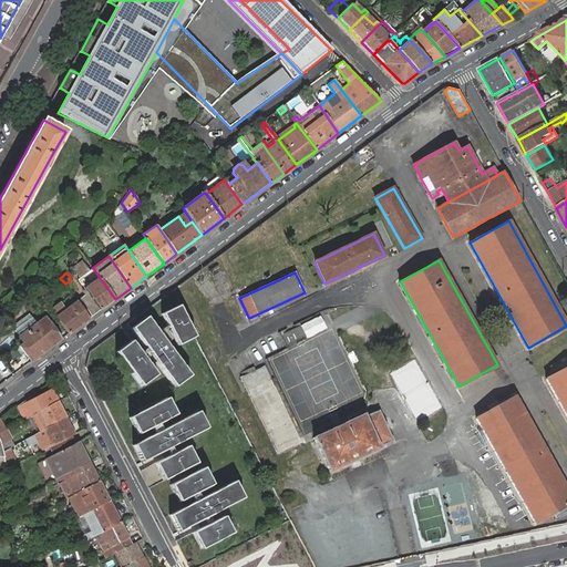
[(80,300),(78,302),(89,318),(100,310),(115,299),(100,278),(84,288),(88,292),(80,299),(80,300)]
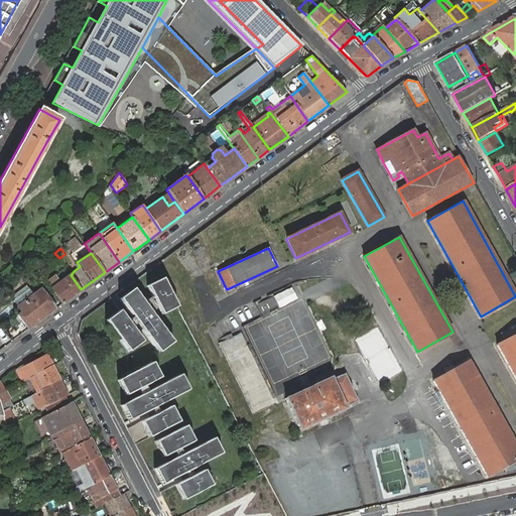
[(54,274),(45,281),(51,288),(59,282),(54,274)]
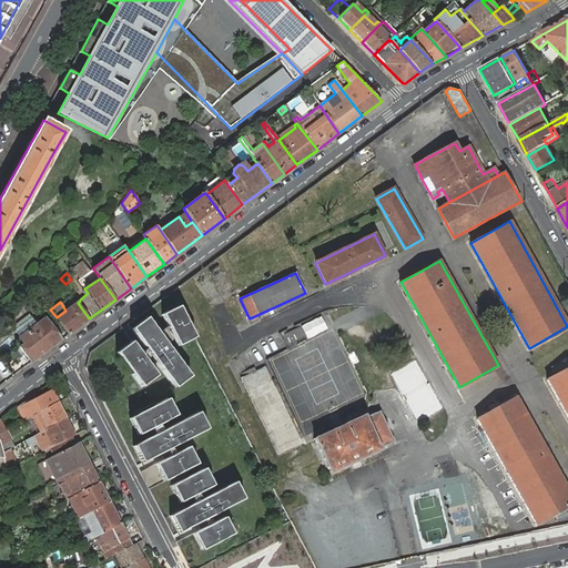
[(89,318),(78,303),(57,317),(69,334),(89,318)]
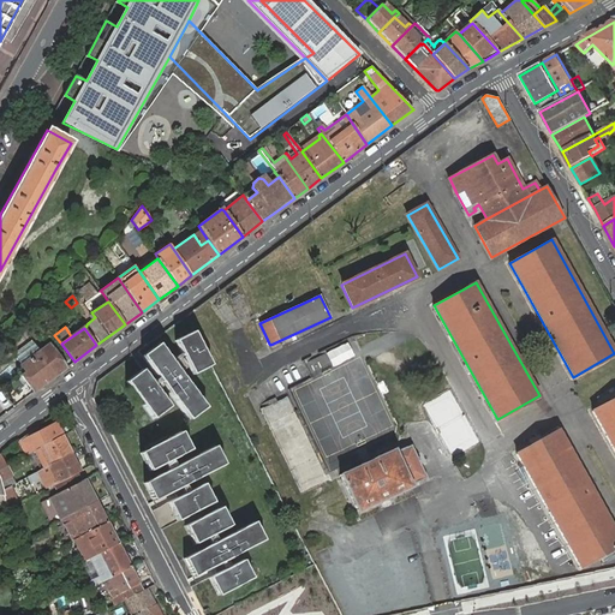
[(193,332),(175,341),(193,375),(212,365),(193,332)]
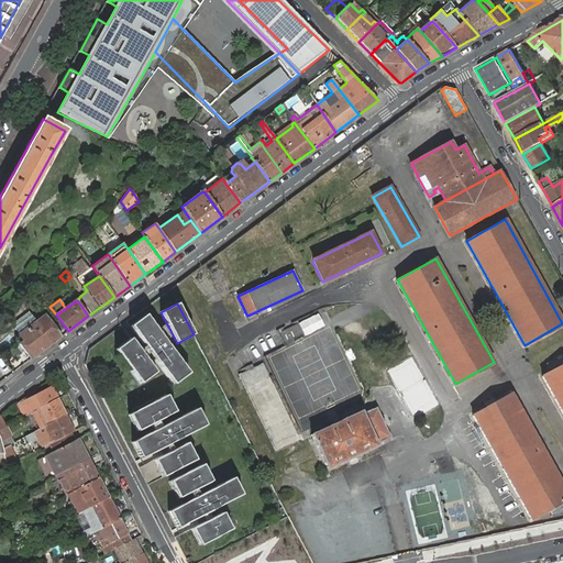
[(31,360),(53,343),(48,337),(56,331),(44,316),(36,321),(29,311),(12,323),(20,334),(19,334),(23,341),(20,344),(24,350),(31,360)]
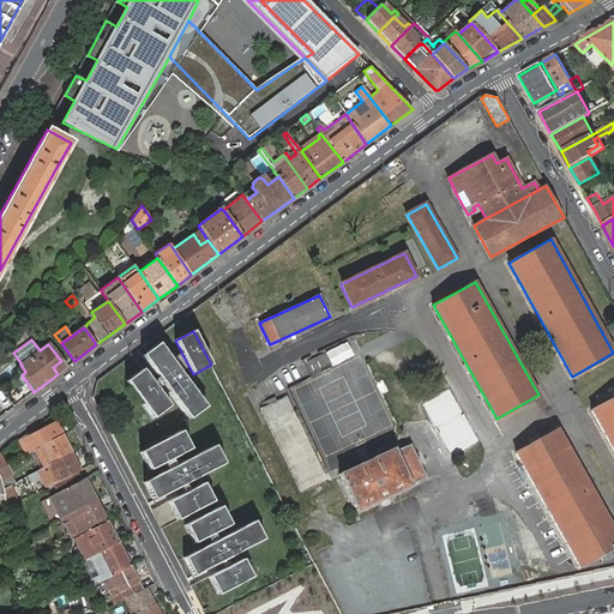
[(335,366),(355,355),(349,342),(327,353),(335,366)]
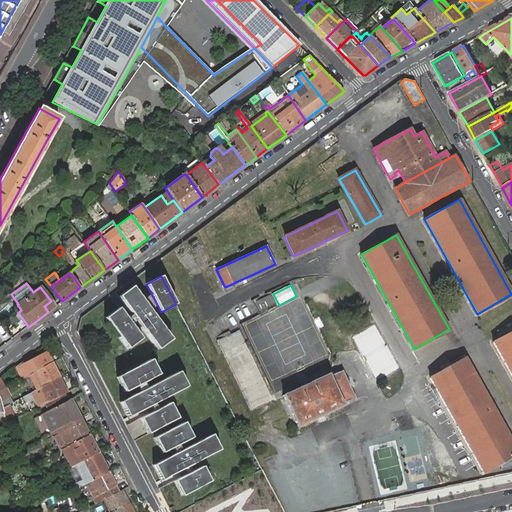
[(172,339),(132,286),(118,296),(158,350),(172,339)]
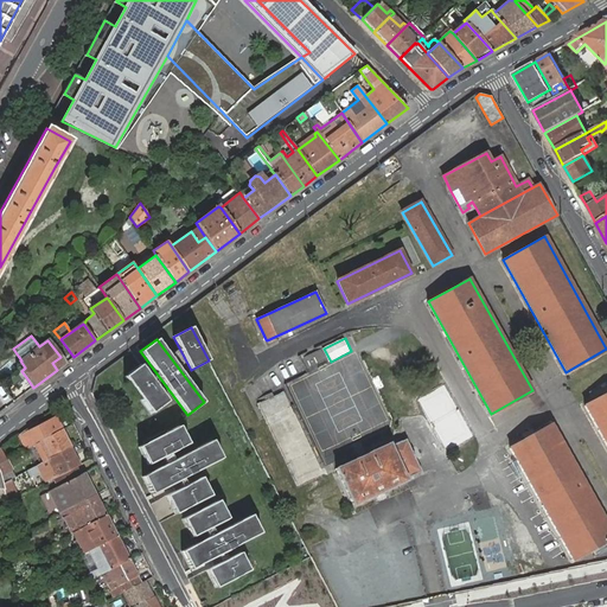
[(57,370),(65,363),(61,357),(52,363),(57,370)]
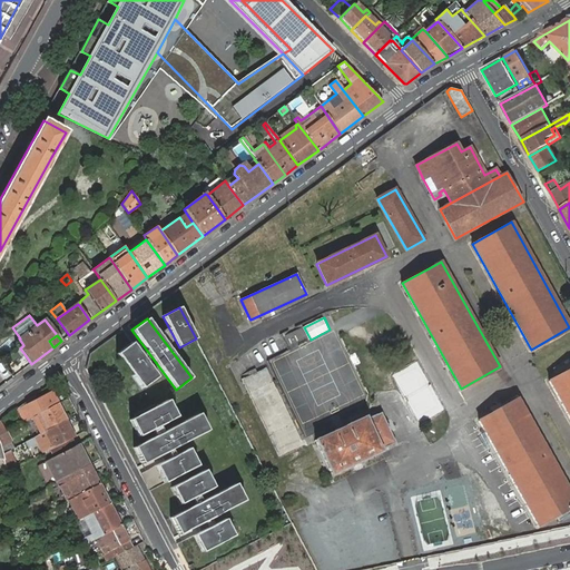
[(158,376),(133,342),(117,354),(143,387),(158,376)]
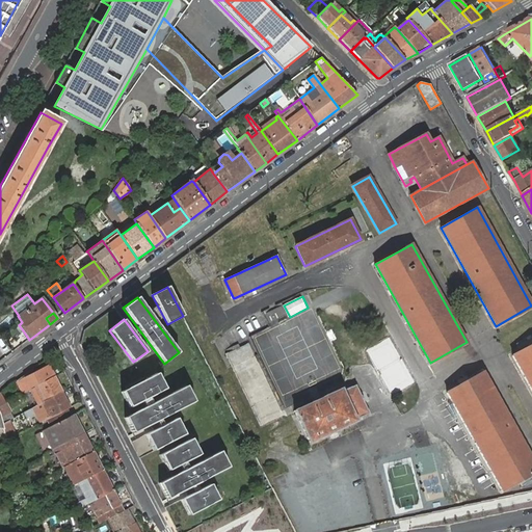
[(265,425),(284,416),(249,343),(240,347),(236,349),(227,353),(225,354),(261,427),(265,425)]
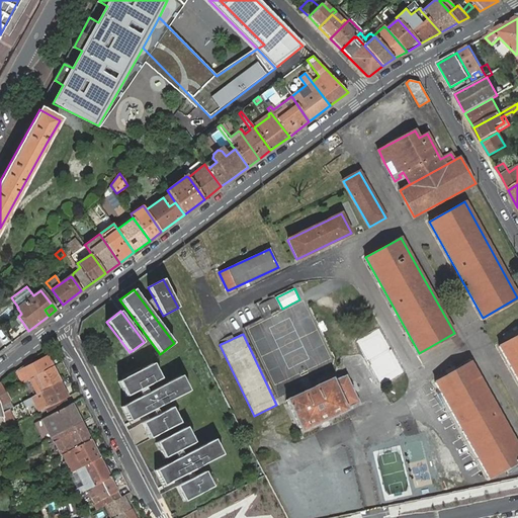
[(517,335),(499,346),(517,379),(517,335)]
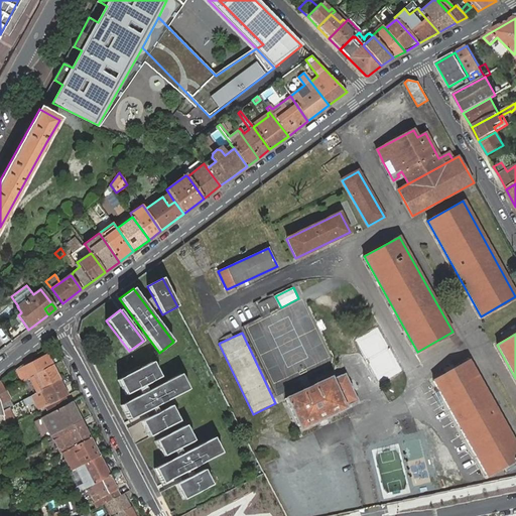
[(33,362),(31,358),(21,366),(23,369),(17,372),(21,380),(25,378),(52,364),(47,355),(33,362)]
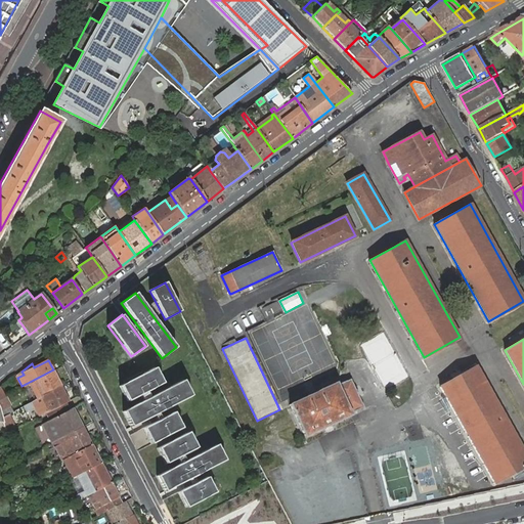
[(523,451),(476,366),(440,386),(494,483),(523,466),(523,451)]
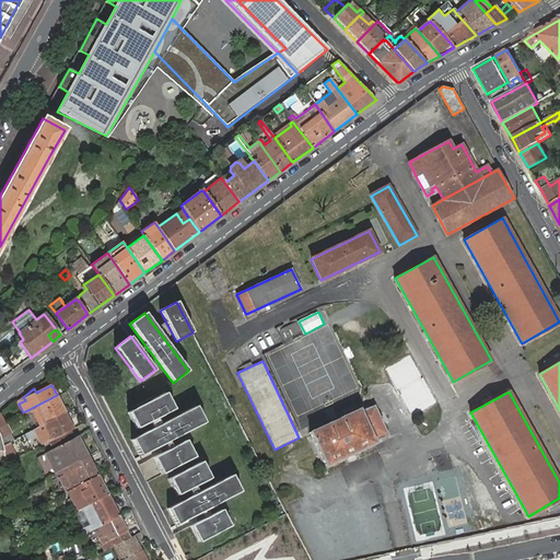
[(128,412),(137,429),(174,410),(165,393),(128,412)]
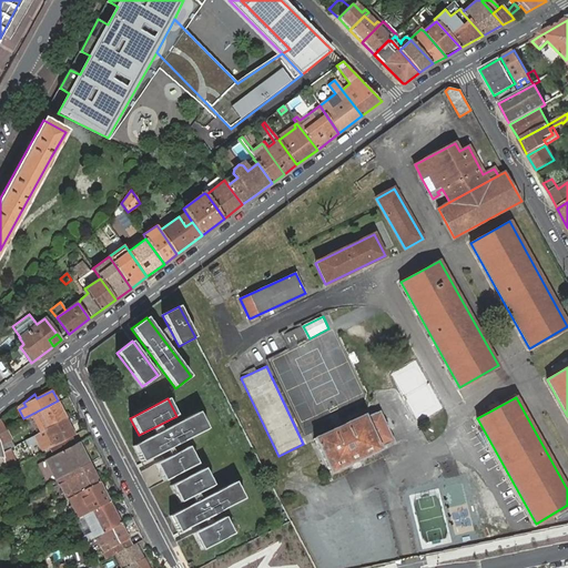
[(67,418),(58,402),(32,416),(39,429),(36,432),(38,434),(67,418)]
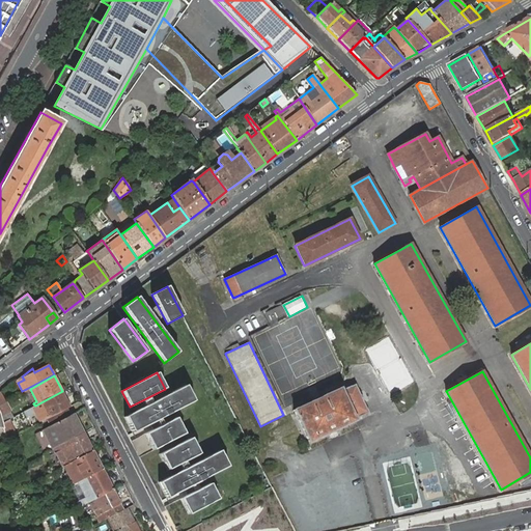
[(355,418),(368,413),(358,391),(357,388),(355,384),(341,390),(340,388),(322,397),(313,401),(294,410),(308,442),(328,434),(336,428),(356,420),(355,418)]
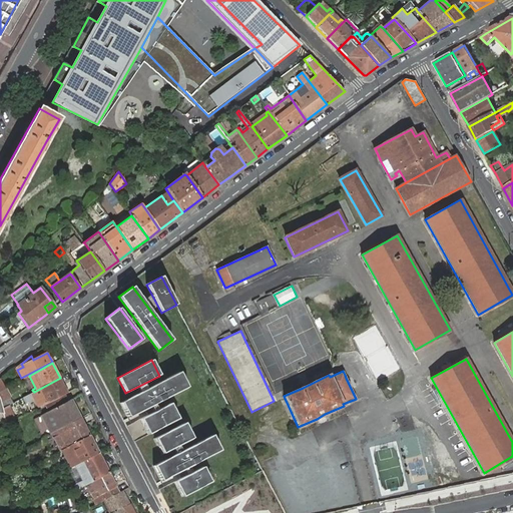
[(120,403),(128,418),(187,388),(179,372),(120,403)]
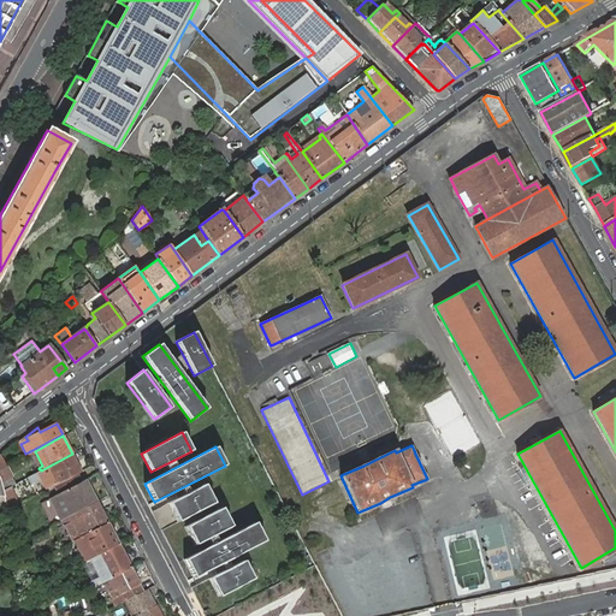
[(82,472),(72,454),(41,471),(34,474),(36,477),(40,475),(47,489),(82,472)]
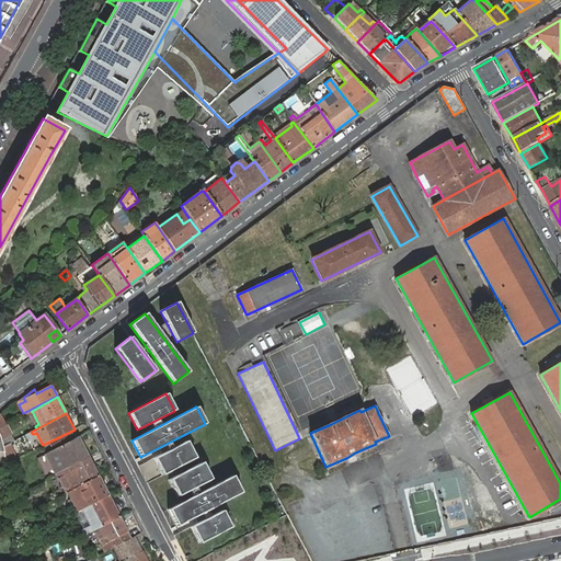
[(6,425),(0,428),(0,439),(2,447),(9,444),(14,441),(11,434),(12,433),(8,424),(6,425)]
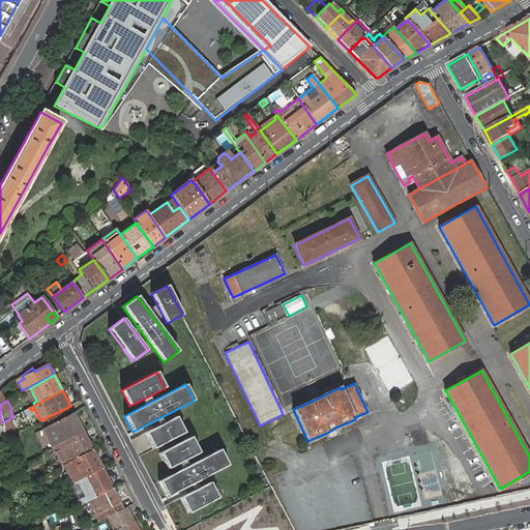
[(42,429),(52,448),(84,432),(74,412),(42,429)]
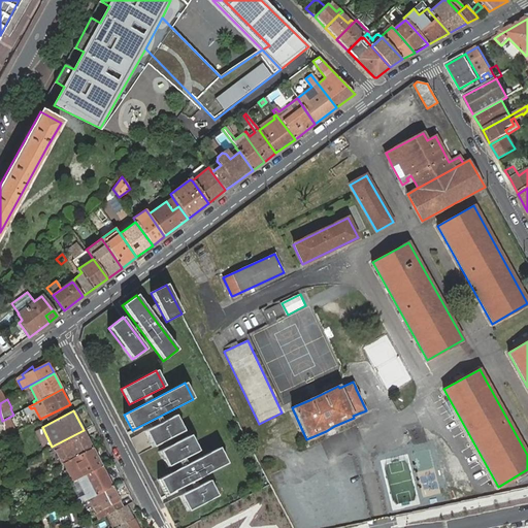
[(175,416),(144,431),(153,448),(184,431),(175,416)]
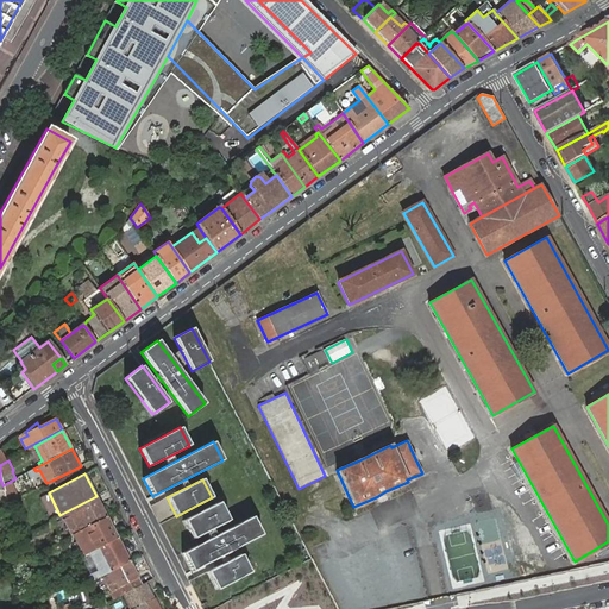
[(2,485),(6,500),(7,503),(17,498),(10,482),(2,485)]
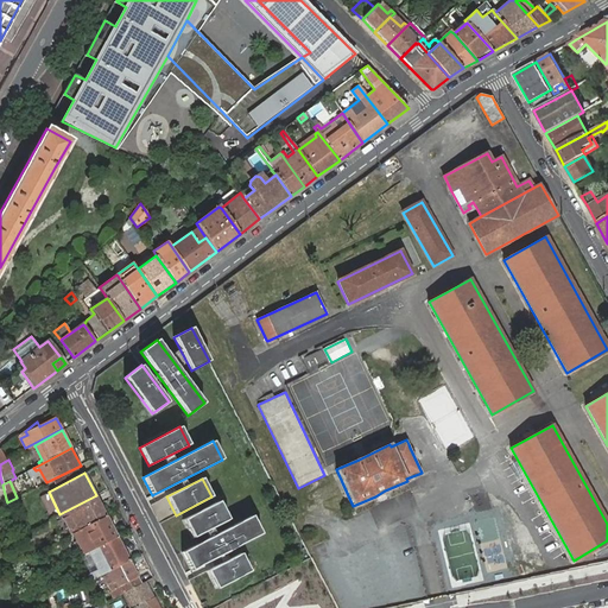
[(96,495),(59,514),(71,534),(74,533),(107,515),(96,495)]
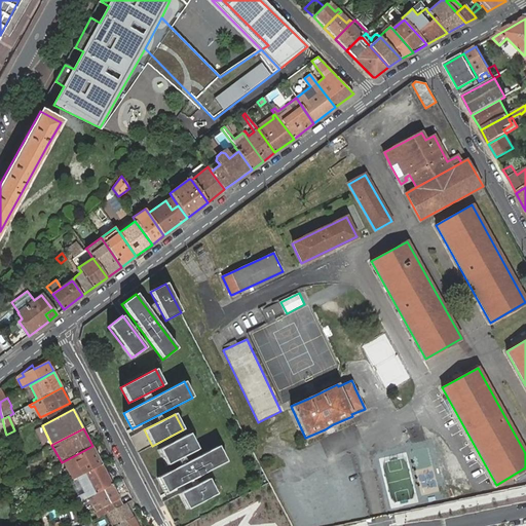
[(158,450),(166,465),(197,449),(189,434),(158,450)]
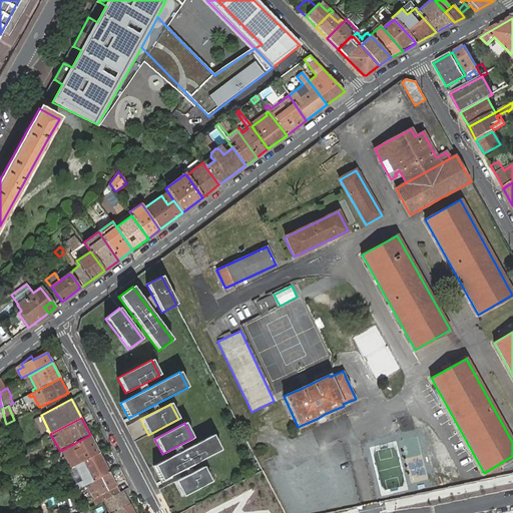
[(50,434),(42,438),(48,449),(56,444),(50,434)]
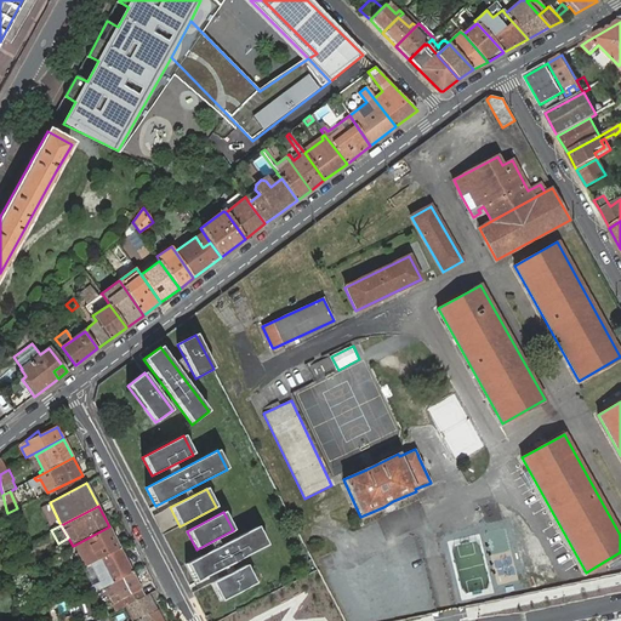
[(83,558),(85,565),(89,563),(120,548),(109,527),(75,545),(79,552),(85,548),(90,546),(93,553),(89,556),(83,558)]
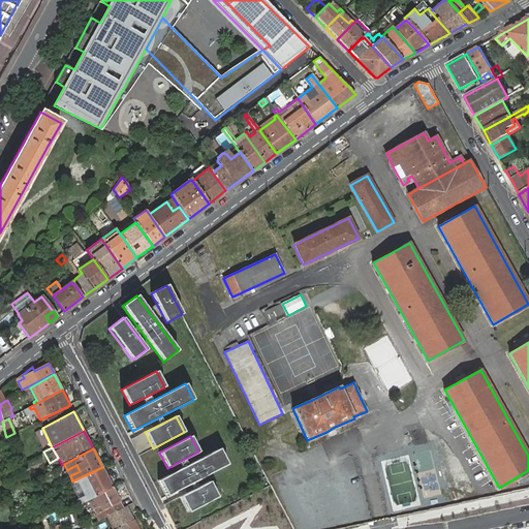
[(158,480),(166,496),(227,465),(219,448),(158,480)]
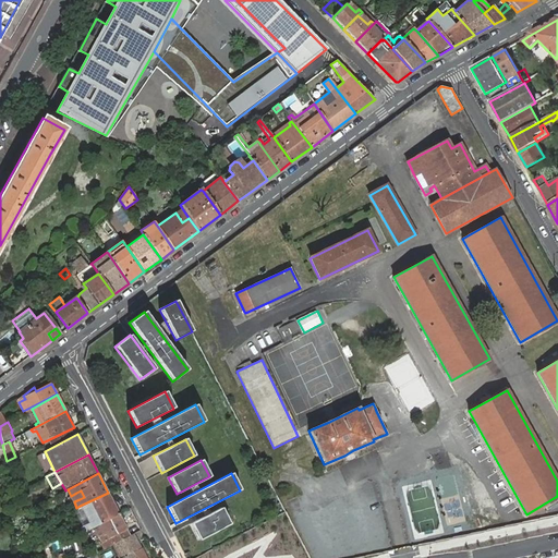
[(19,481),(13,484),(15,492),(22,488),(19,481)]
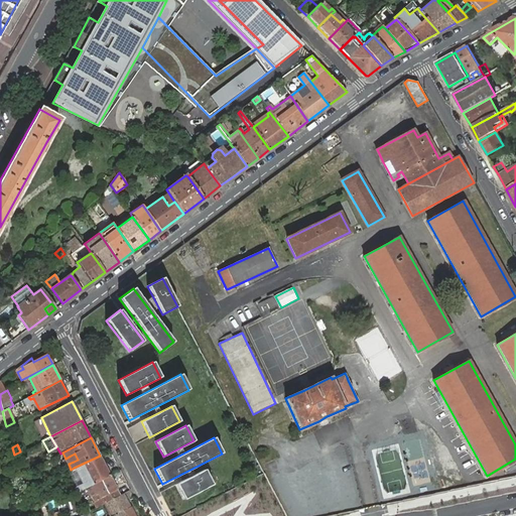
[(110,476),(100,456),(74,468),(83,483),(75,487),(78,492),(82,490),(88,487),(110,476)]
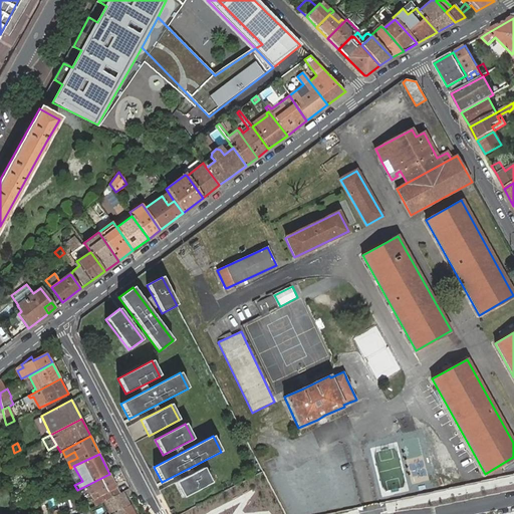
[(203,468),(175,483),(183,498),(211,483),(203,468)]
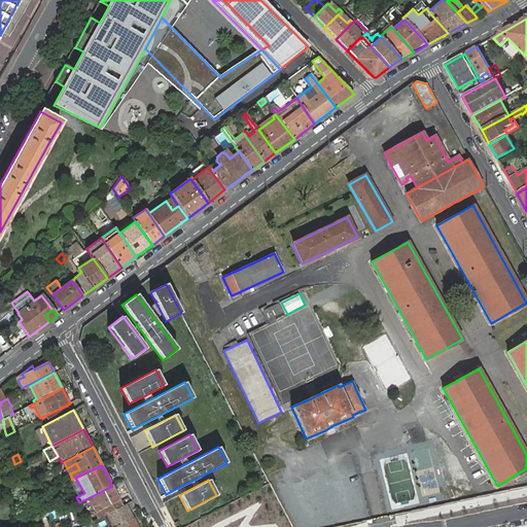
[(124,505),(112,486),(90,497),(95,506),(93,507),(96,513),(103,508),(106,515),(124,505)]
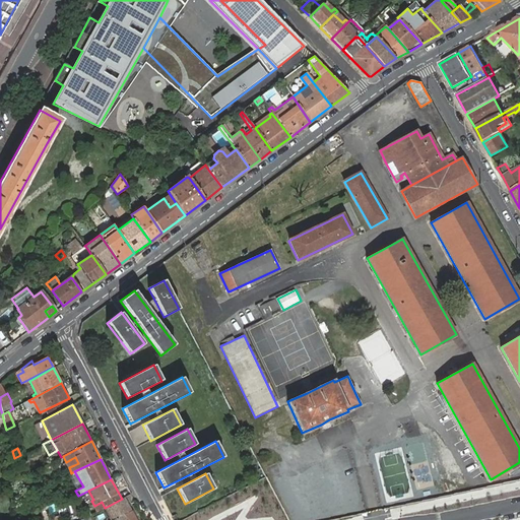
[(125,497),(122,499),(105,508),(110,519),(136,519),(132,511),(125,497)]
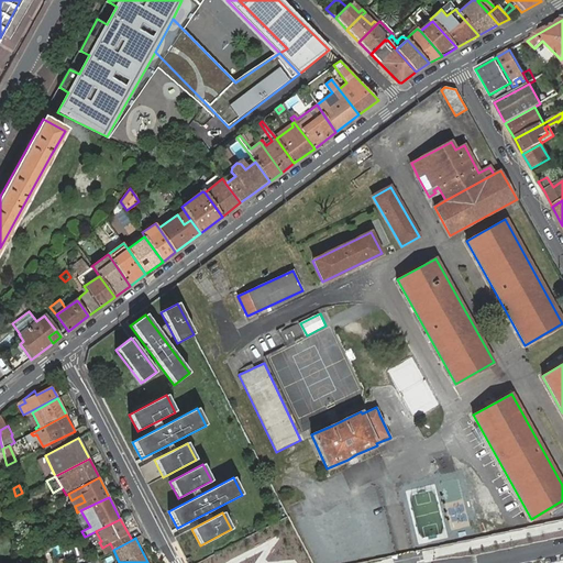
[(97,559),(99,558),(95,550),(89,552),(92,561),(97,559)]
